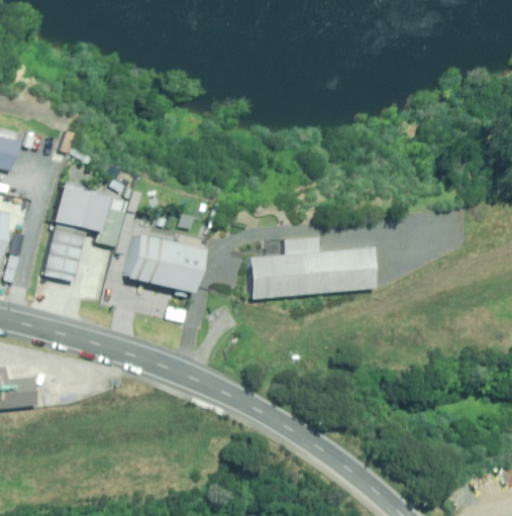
[(17,140),(0,136),(0,170),(9,173),(17,140)]
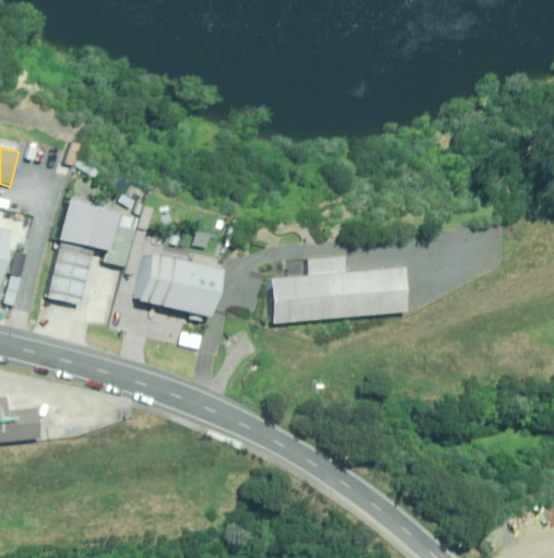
[(117,212),(69,200),(44,303),(81,311),(96,248),(107,250),(117,212)]
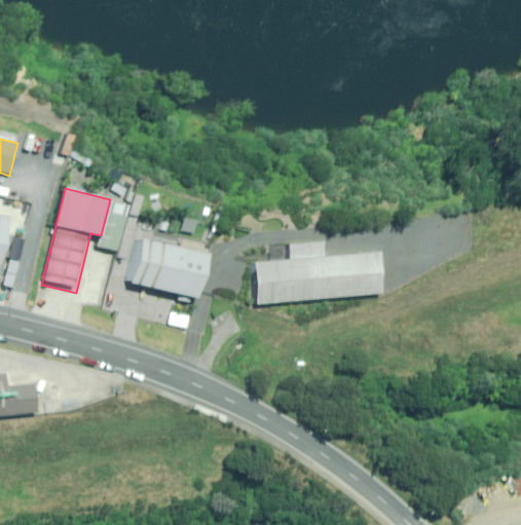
[(0,254),(10,214),(0,211),(0,254)]
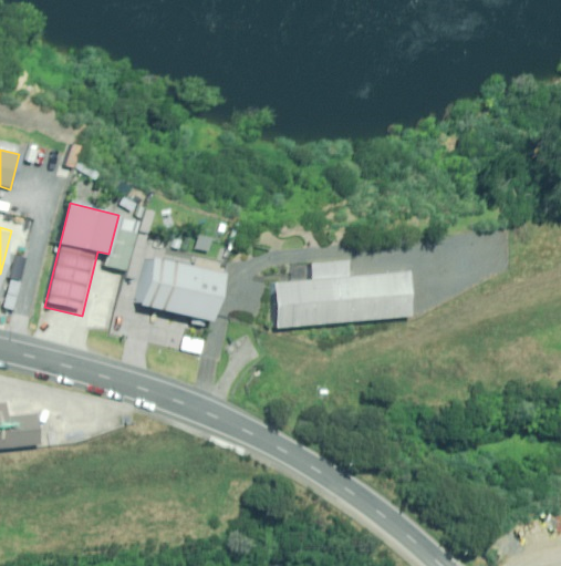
[(141,232),(117,227),(108,264),(132,269),(141,232)]
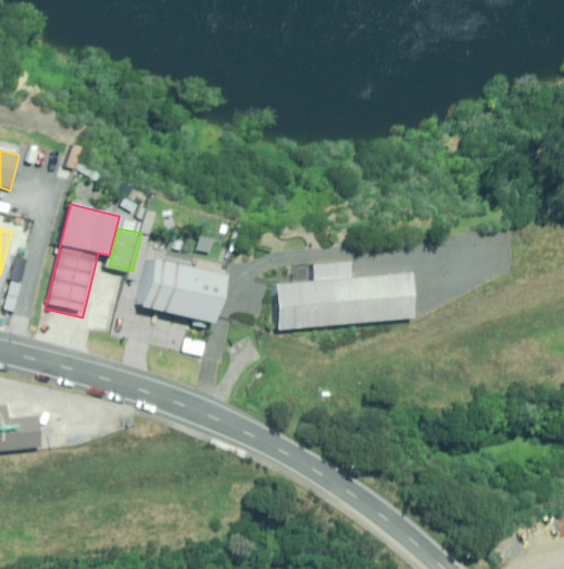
[(226,278),(147,260),(136,302),(216,321),(226,278)]
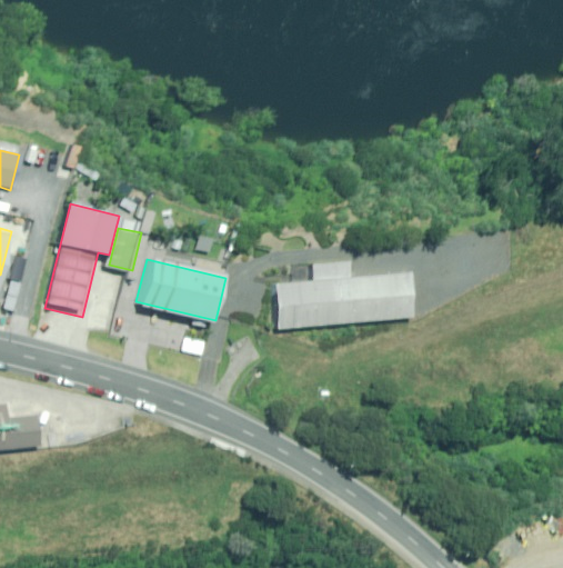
[(277,284),(281,330),(414,317),(410,271),(277,284)]
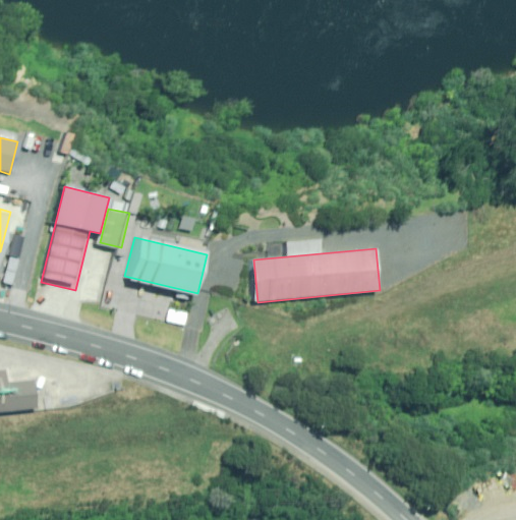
[(0,371),(0,410),(30,407),(26,370),(0,371)]
